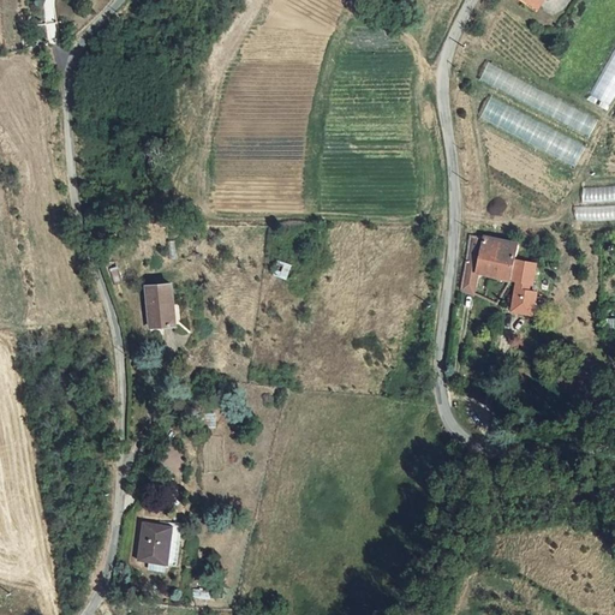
[(513,0),(508,9),(505,6),(497,19),(517,30),(523,17),(535,23),(545,0),(513,0)]
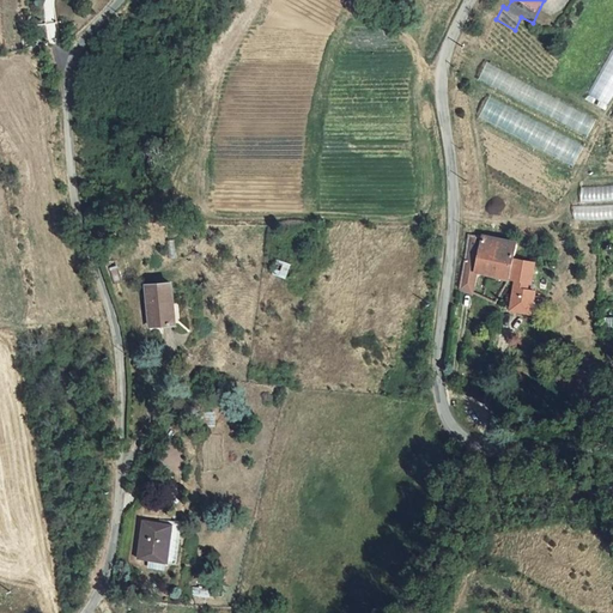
[(521,17),(515,30),(526,36),(533,23),(521,17)]
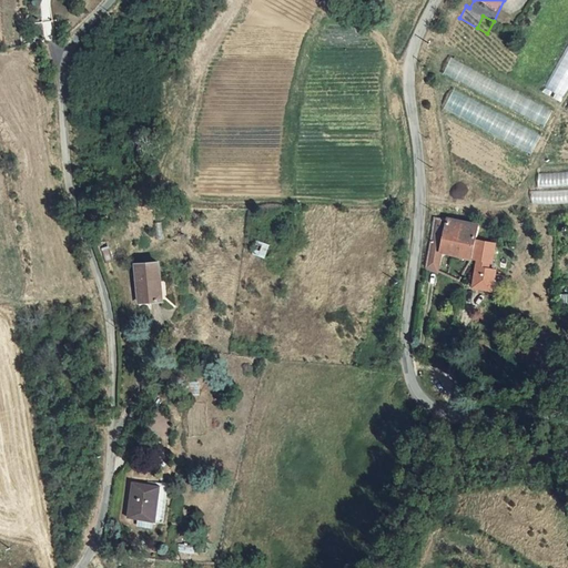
[(450,60),(444,74),(498,101),(501,94),(511,99),(507,108),(546,125),(554,109),(450,60)]
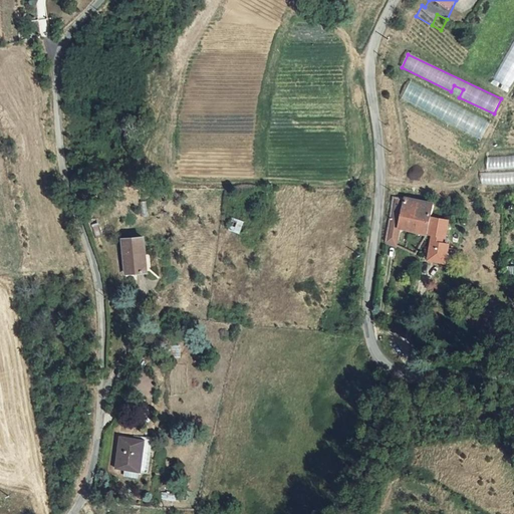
[(482,138),(490,120),(410,83),(402,101),(482,138)]
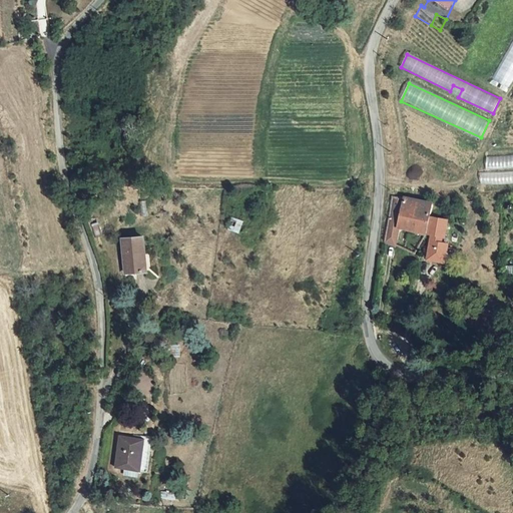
[(400,216),(403,197),(392,195),(387,226),(384,241),(393,246),(395,247),(398,228),(400,216)]
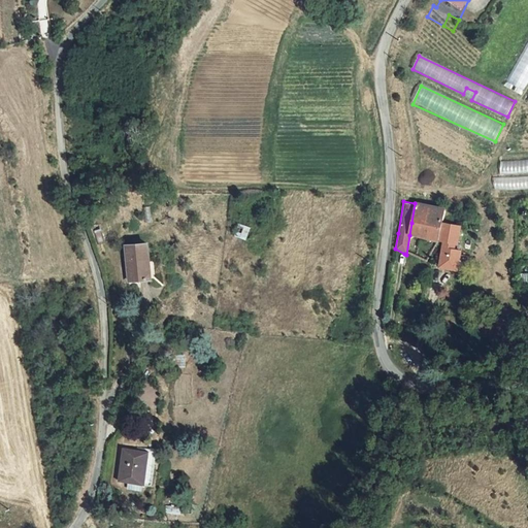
[(446,209),(415,203),(411,223),(423,225),(419,237),(442,241),(438,265),(457,268),(460,249),(452,248),(453,240),(458,241),(461,224),(443,221),(446,209)]
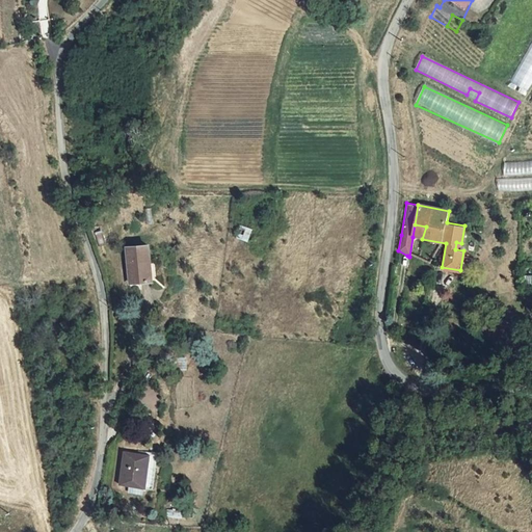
[(422,239),(426,227),(415,224),(413,237),(422,239)]
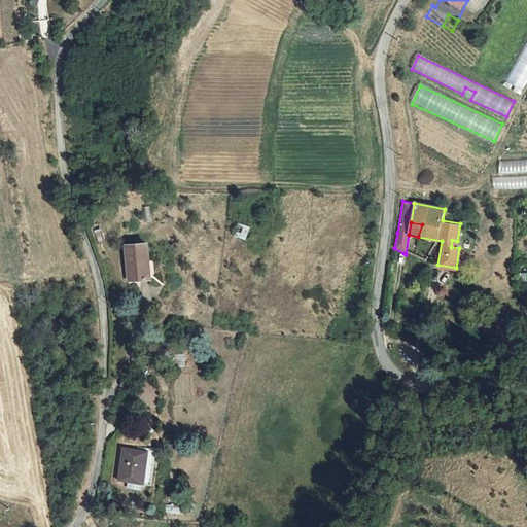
[(128,246),(128,247),(132,280),(150,279),(149,262),(151,261),(148,244),(128,246)]
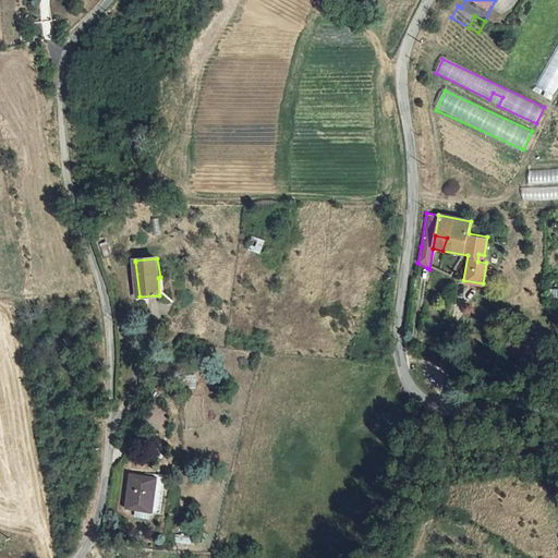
[(167,477),(132,473),(126,506),(162,511),(167,477)]
